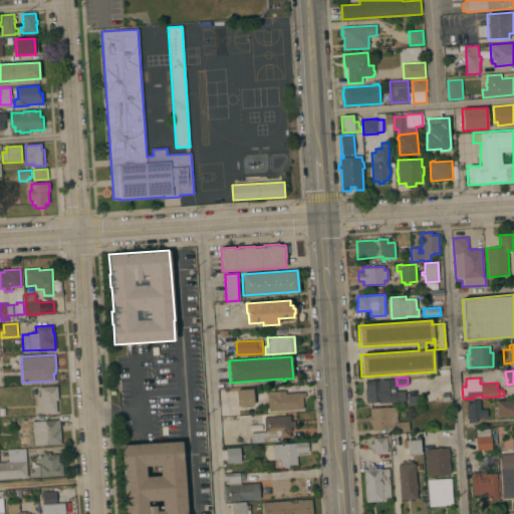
[(394,378),(395,392),(405,391),(405,402),(378,404),(378,402),(365,403),(364,381),(394,378)]
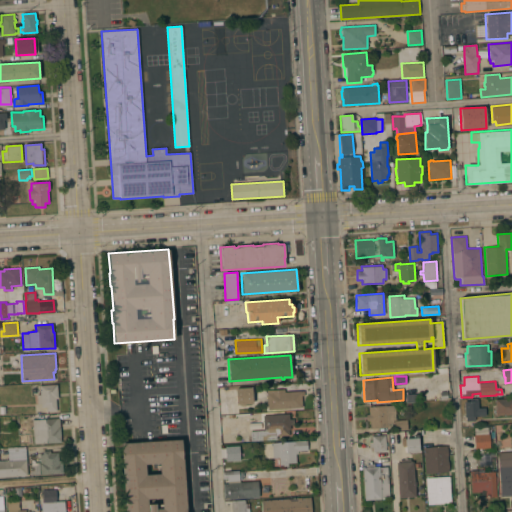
[(57,384),(58,398),(55,399),(56,410),(46,411),(46,406),(41,407),(41,403),(37,403),(37,395),(40,394),(40,385),(57,384)]
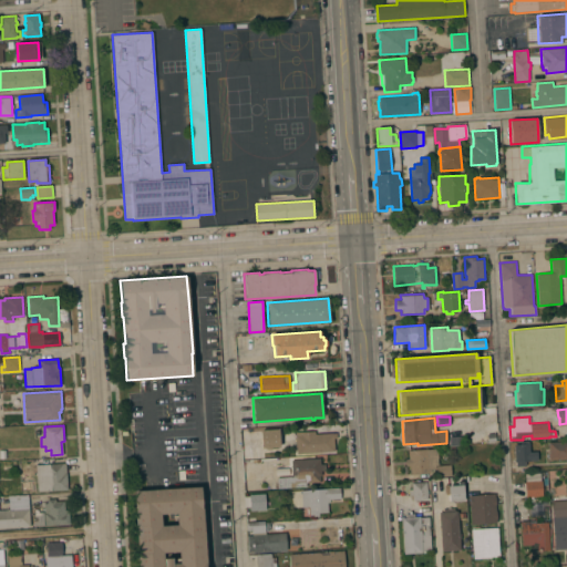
[(278,429),(279,446),(270,447),(270,449),(266,450),(266,447),(261,447),(260,430),(278,429)]
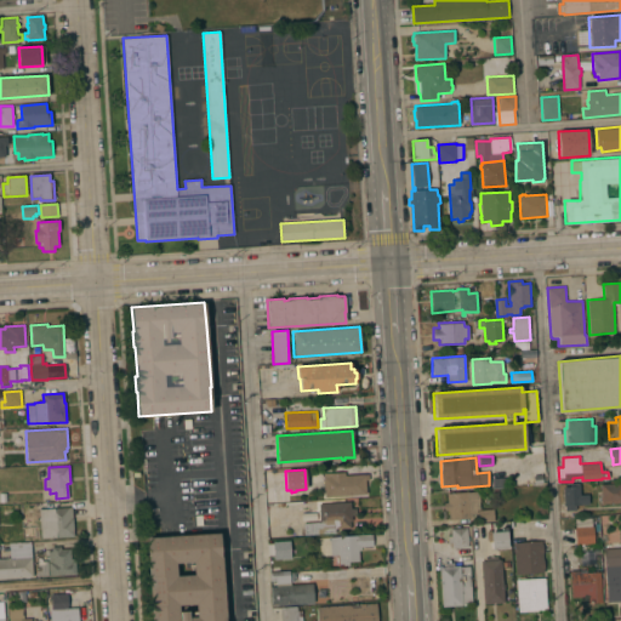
[(358,495),(358,496),(353,496),(353,495),(325,497),(323,473),(345,472),(345,476),(368,474),(369,482),(365,482),(366,494),(358,495)]
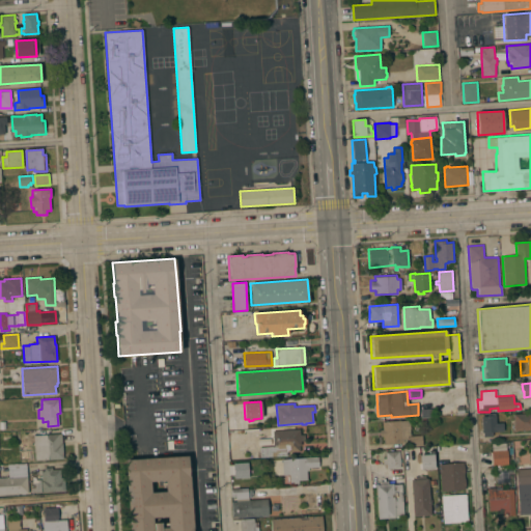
[(431,409),(431,416),(421,417),(421,409),(431,409)]
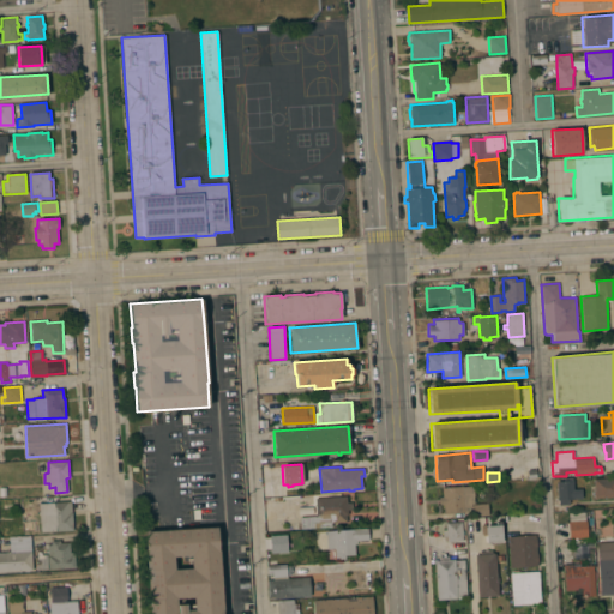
[(613,477),(613,497),(594,498),(594,479),(613,477)]
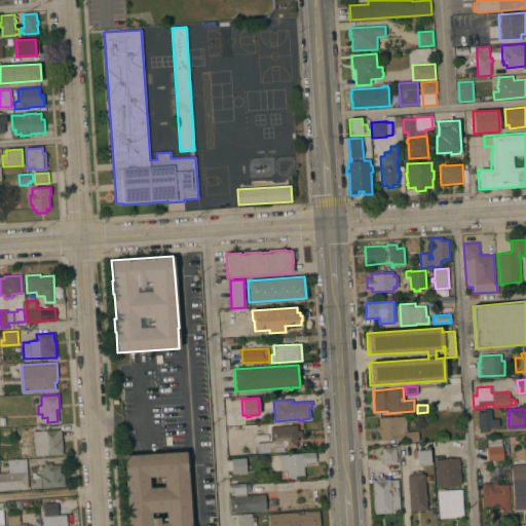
[(491,411),(491,419),(498,418),(498,427),(487,427),(488,431),(479,431),(479,428),(478,428),(477,412),(491,411)]
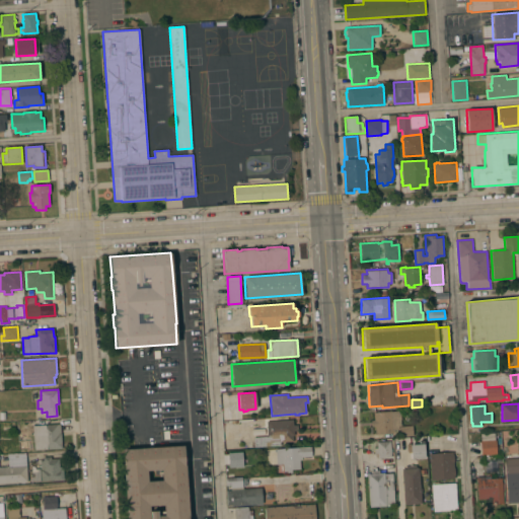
[(400,411),(400,419),(400,426),(398,426),(398,430),(393,430),(393,433),(375,434),(374,427),(371,427),(370,420),(374,420),(373,412),(400,411)]
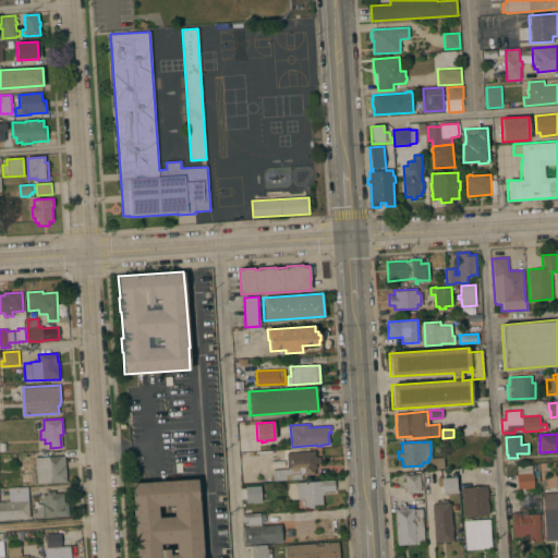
[(287,469),(287,452),(315,451),(315,457),(319,457),(320,464),(315,464),(315,474),(301,475),(302,478),(267,481),(266,475),(273,474),(273,470),(287,469)]
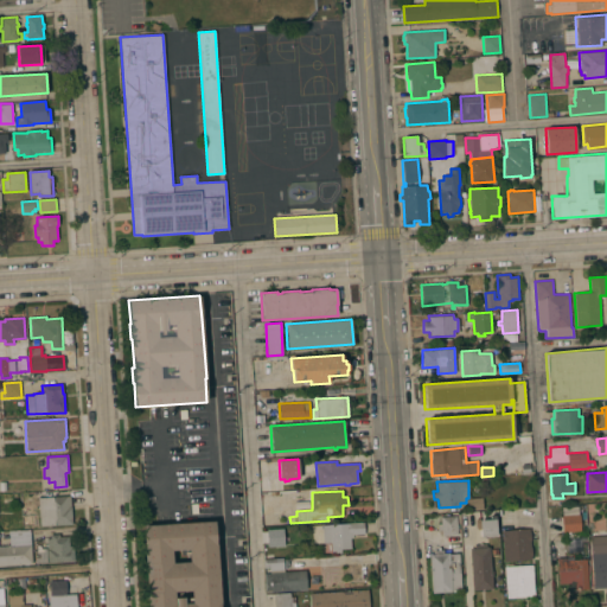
[(38,498),(70,496),(71,524),(40,525),(38,498)]
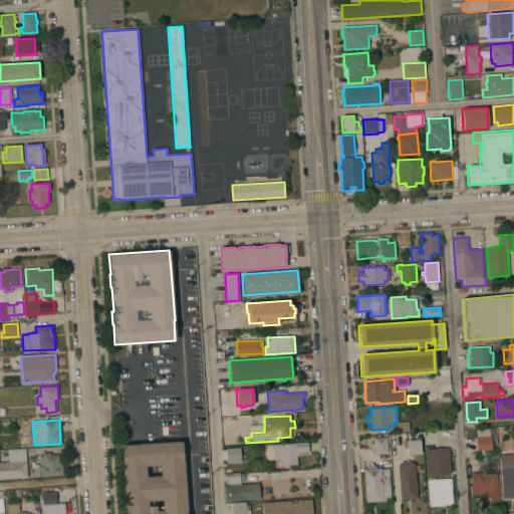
[(409,422),(409,431),(397,432),(396,422),(409,422)]
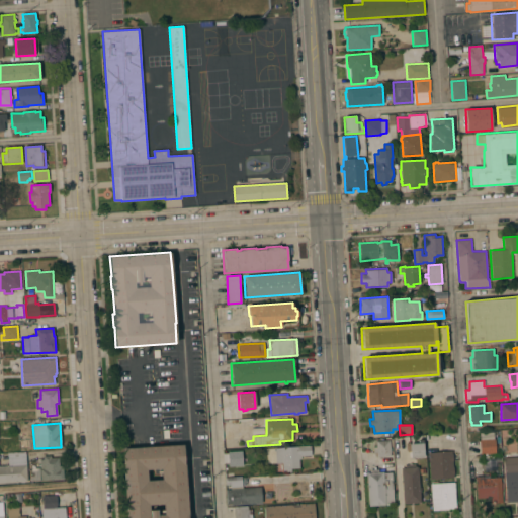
[(496,453),(480,454),(480,439),(495,438),(496,453)]
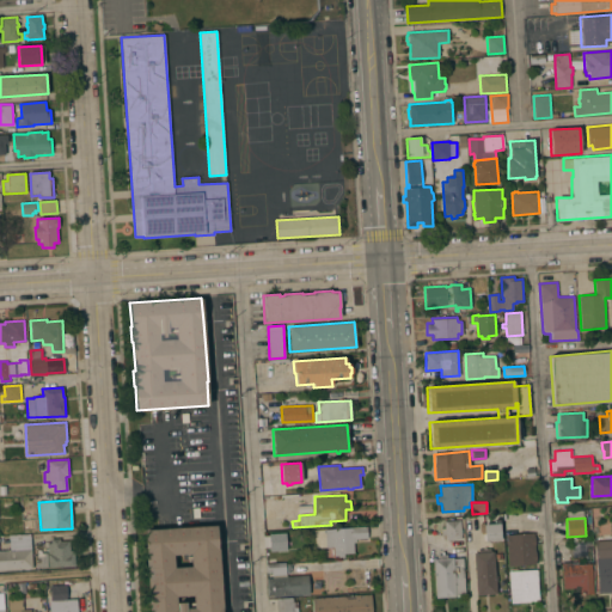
[(501,540),(485,542),(484,533),(481,533),(479,524),(494,522),(494,520),(500,519),(501,540)]
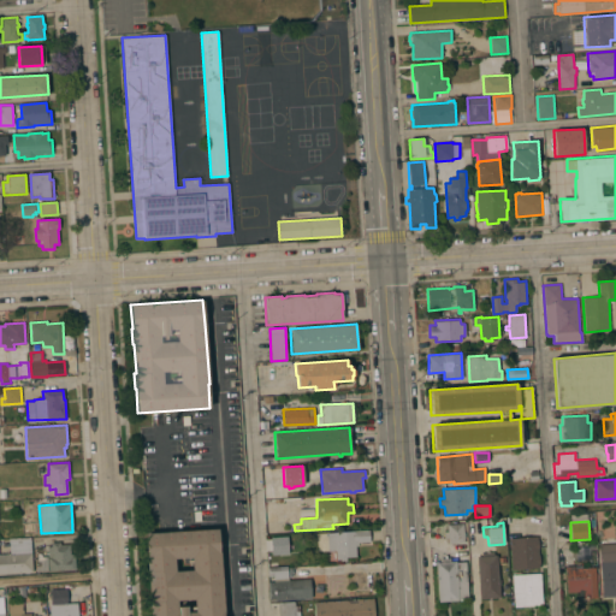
[(465,543),(448,544),(448,538),(444,539),(444,532),(448,531),(446,523),(463,523),(465,543)]
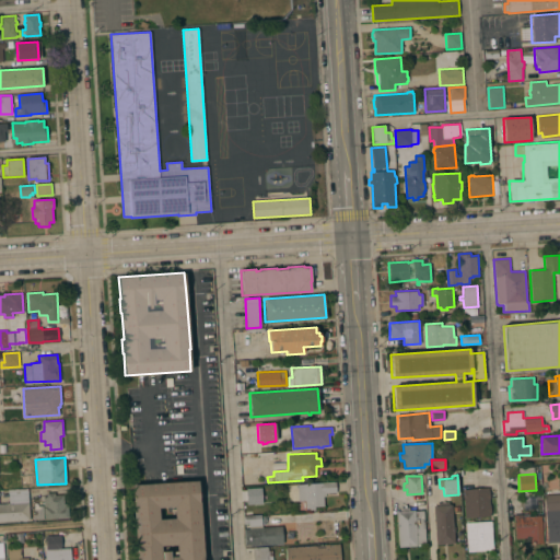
[(136,559),(132,485),(198,480),(202,559),(136,559)]
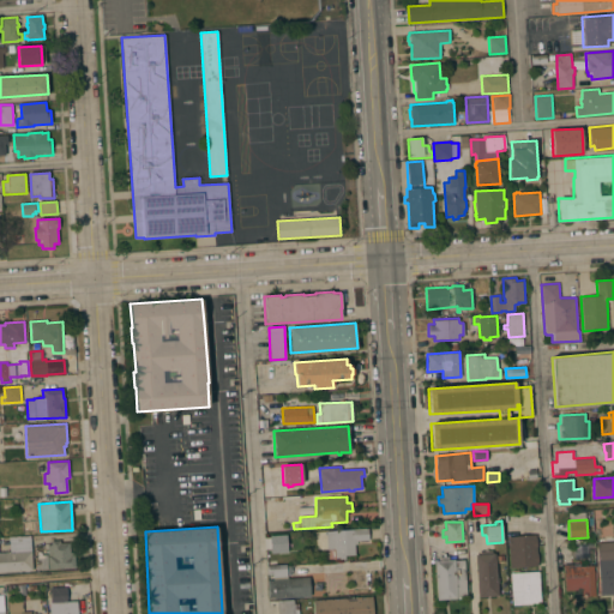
[(367,528),(368,540),(356,541),(356,545),(354,545),(355,554),(344,555),(345,559),(339,559),(339,557),(335,557),(335,555),(332,555),(332,548),(327,549),(326,531),(367,528)]
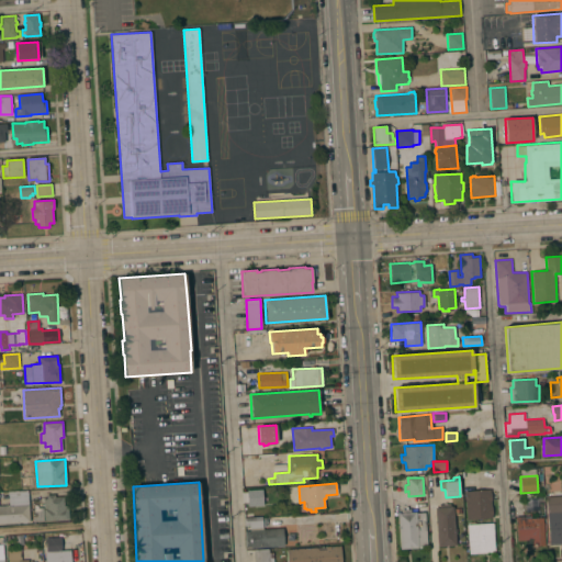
[(262,489),(263,505),(248,506),(247,490),(262,489)]
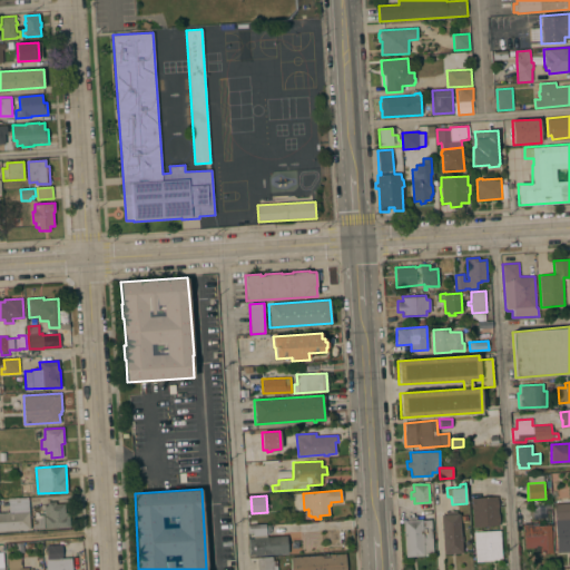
[(500,526),(473,527),(471,498),(498,495),(500,526)]
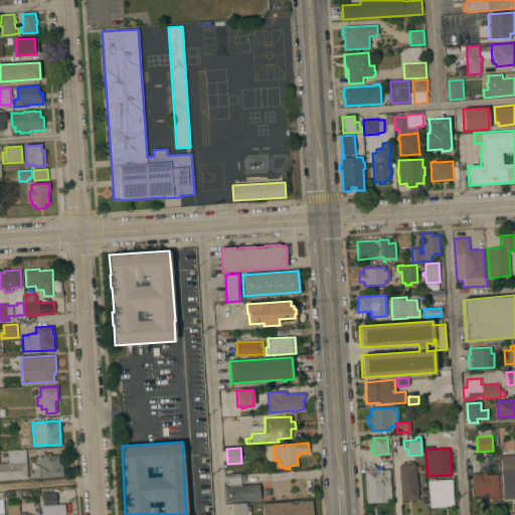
[(0,463),(8,463),(7,452),(25,451),(27,478),(24,478),(24,479),(20,480),(20,478),(0,479),(0,463)]
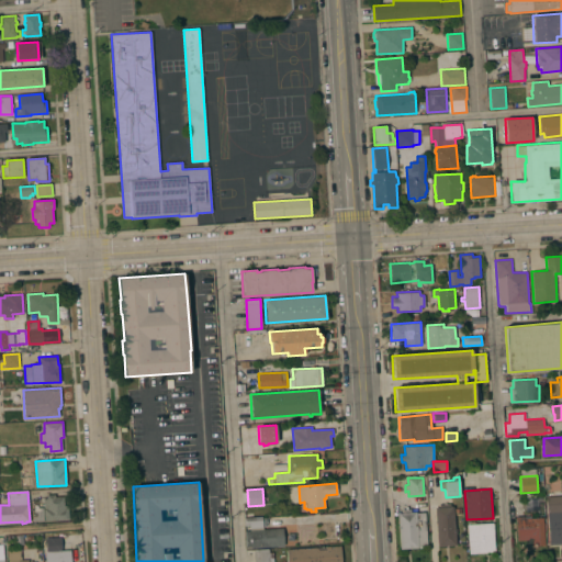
[(44,520),(43,498),(47,498),(47,494),(55,494),(55,497),(64,496),(64,505),(68,505),(69,519),(44,520)]
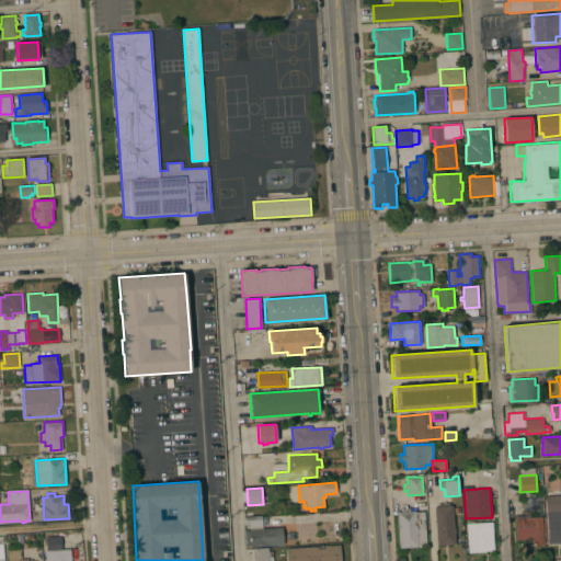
[(560,495),(560,542),(548,544),(546,496),(560,495)]
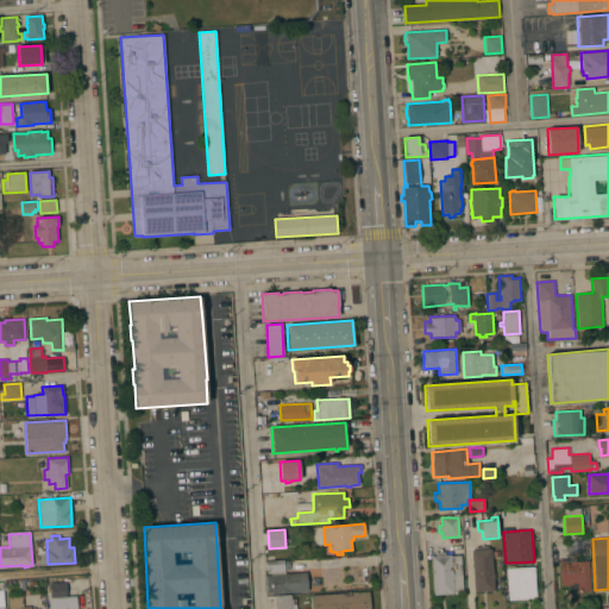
[(494,591),(473,592),(471,550),(476,550),(476,546),(488,546),(488,548),(491,548),(494,591)]
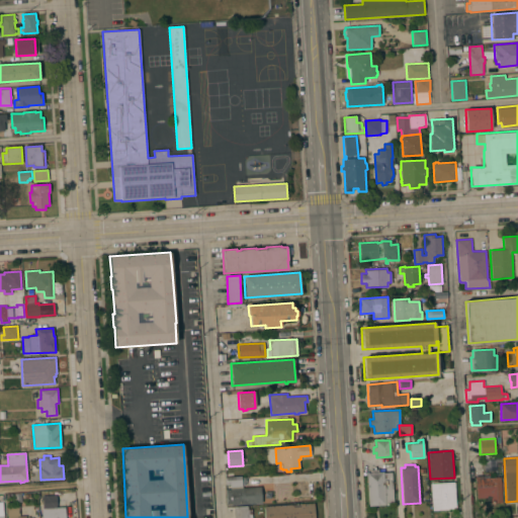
[(31,465),(39,465),(39,480),(31,481),(31,465)]
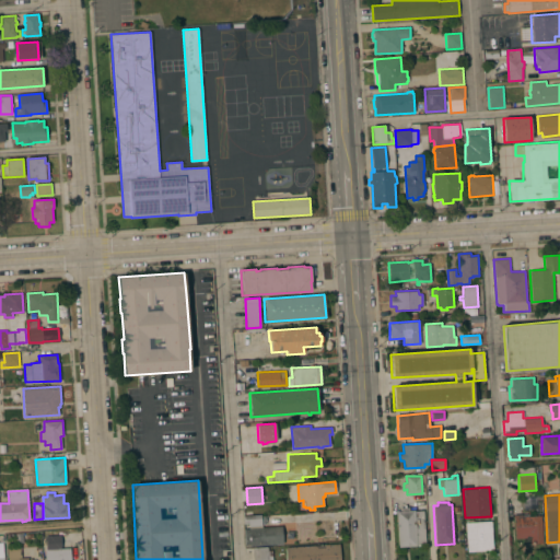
[(426,544),(416,545),(417,546),(398,547),(396,511),(400,511),(400,508),(404,508),(403,505),(406,505),(406,508),(409,506),(409,510),(415,510),(415,511),(423,511),(426,544)]
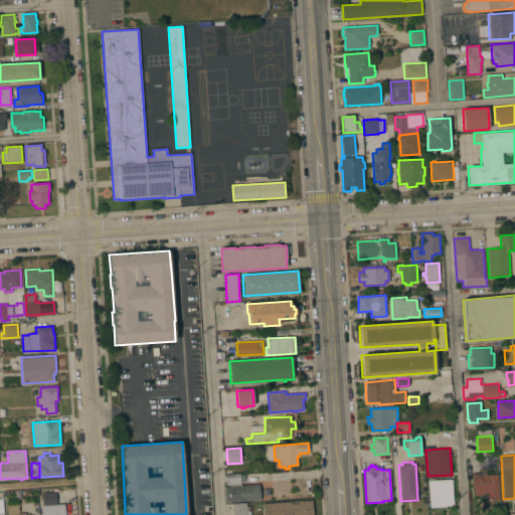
[(499,499),(488,500),(488,495),(474,495),(472,474),(487,473),(487,475),(498,474),(499,499)]
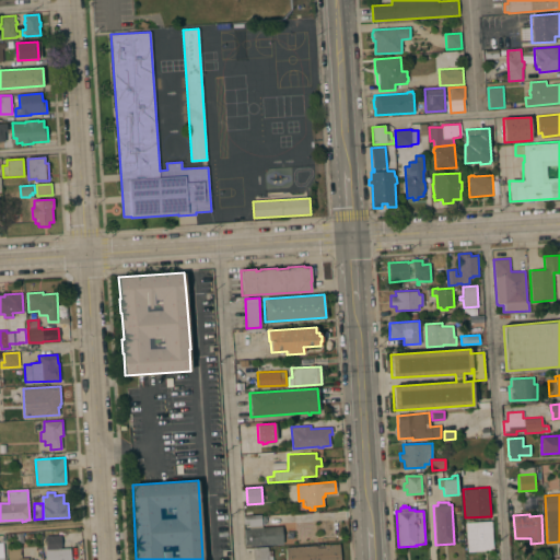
[(261,527),(281,526),(283,544),(249,546),(249,545),(245,546),(244,529),(249,529),(248,523),(243,524),(243,517),(260,516),(261,527)]
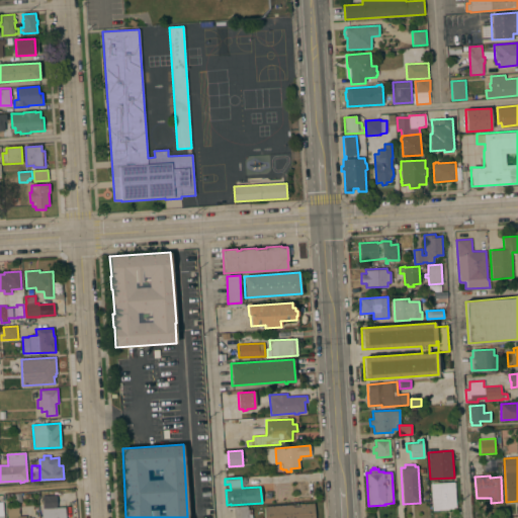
[(456,509),(432,510),(430,483),(454,482),(456,509)]
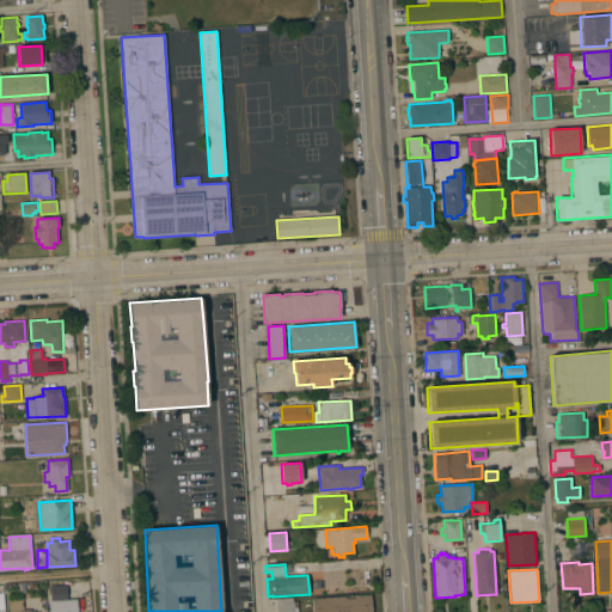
[(49,611),(49,600),(50,600),(50,585),(66,585),(67,600),(77,599),(77,611),(49,611)]
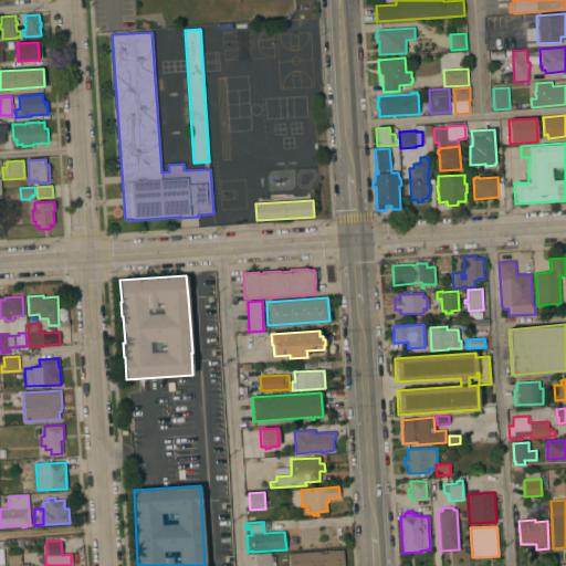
[(343,549),(343,565),(289,565),(289,553),(343,549)]
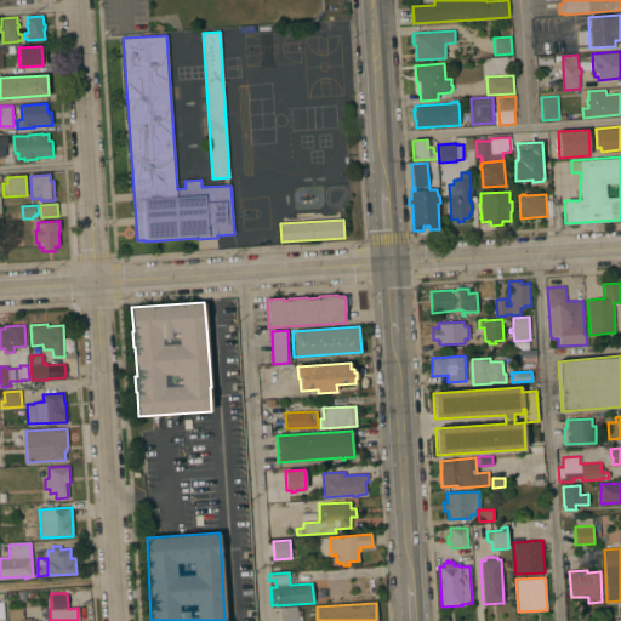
[(11,620),(11,619),(10,619),(9,608),(23,607),(24,617),(22,617),(22,619),(32,617),(32,620),(11,620)]
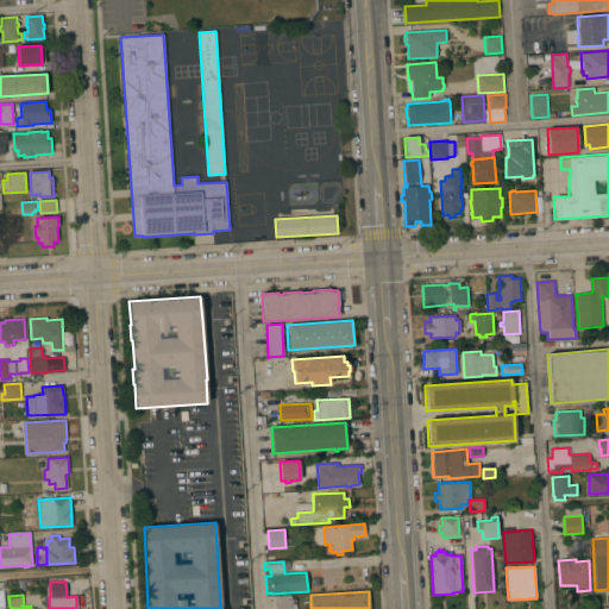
[(292,608),(275,608),(275,596),(292,596),(292,608)]
